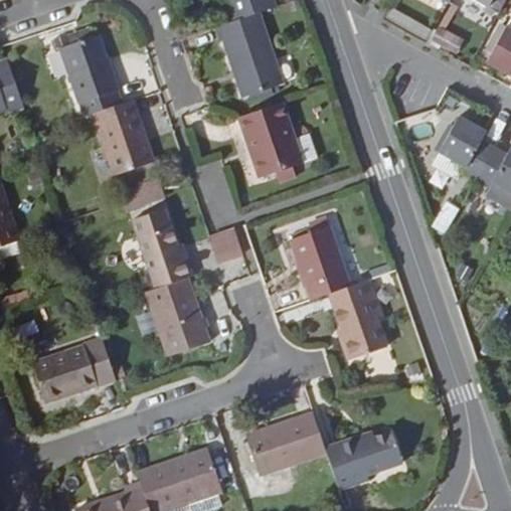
[(223,0),(231,21),(256,13),(274,7),(271,0),(223,0)]
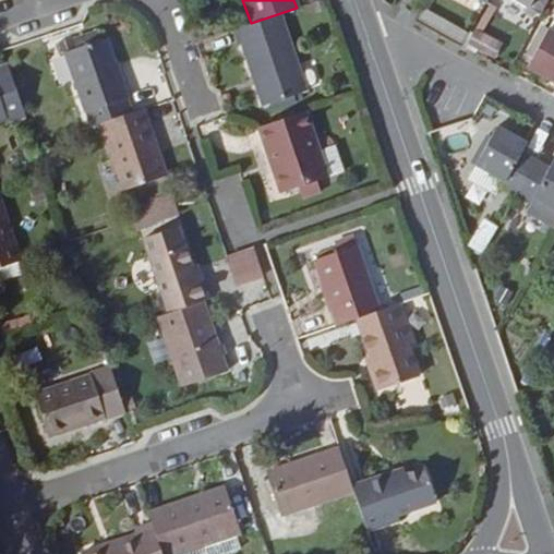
[(515,0),(532,10),(538,0),(515,0)]
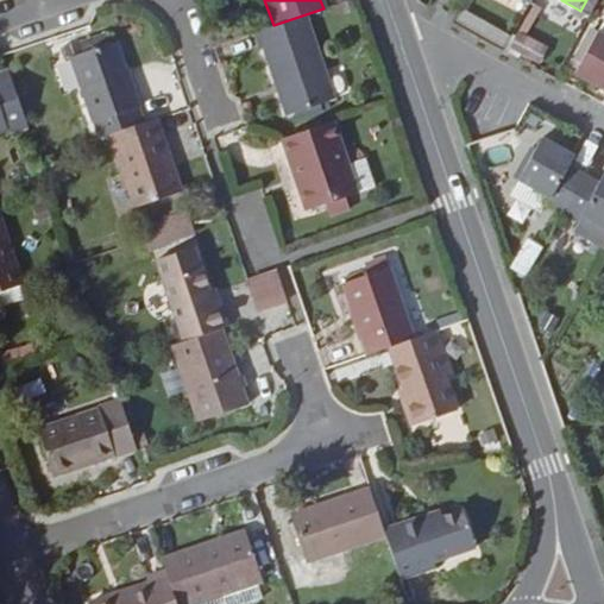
[(586,0),(580,11),(585,13),(592,0),(586,0)]
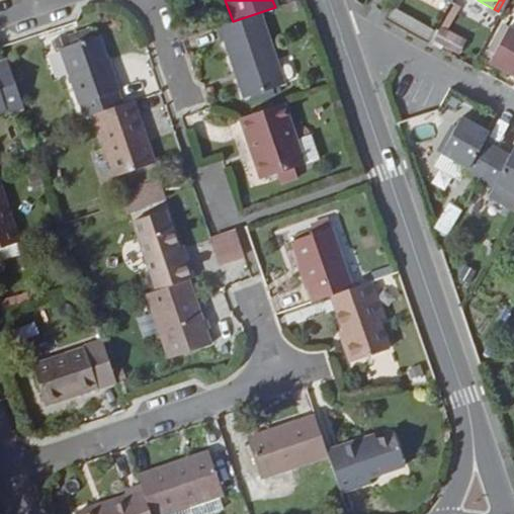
[(388,3),(381,14),(426,35),(431,23),(388,3)]
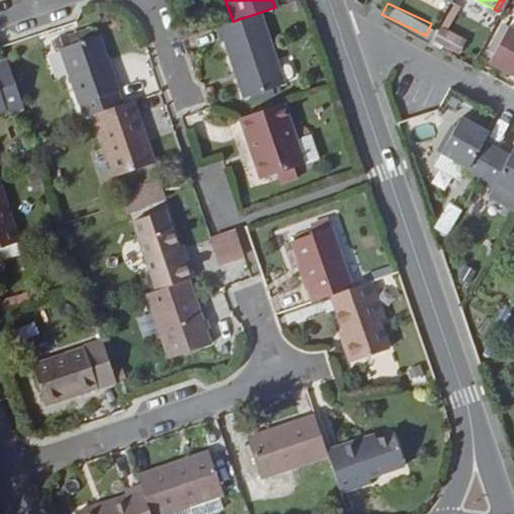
[(233,21),(219,27),(243,99),(282,85),(257,13),(233,21)]
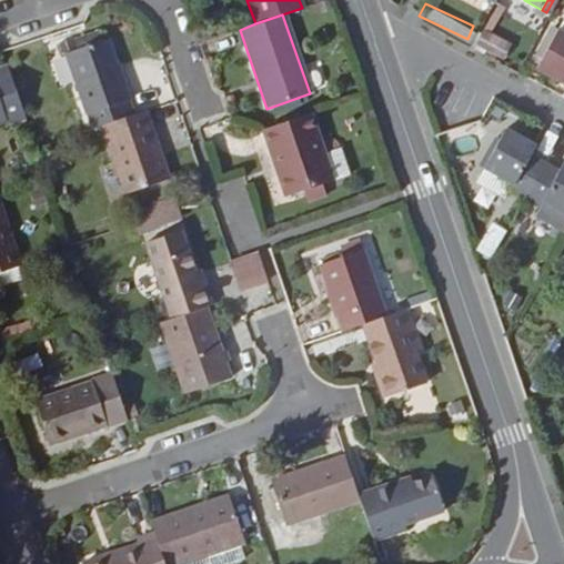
[(497,56),(505,38),(477,24),(469,42),(497,56)]
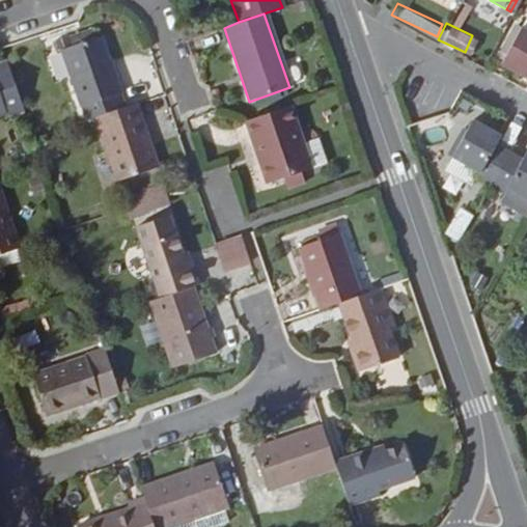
[(526,76),(526,28),(519,24),(497,62),(526,78),(526,76)]
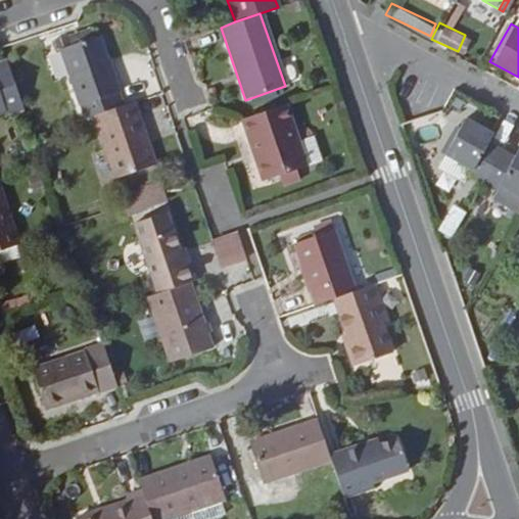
[(66,39),(68,46),(88,40),(86,32),(66,39)]
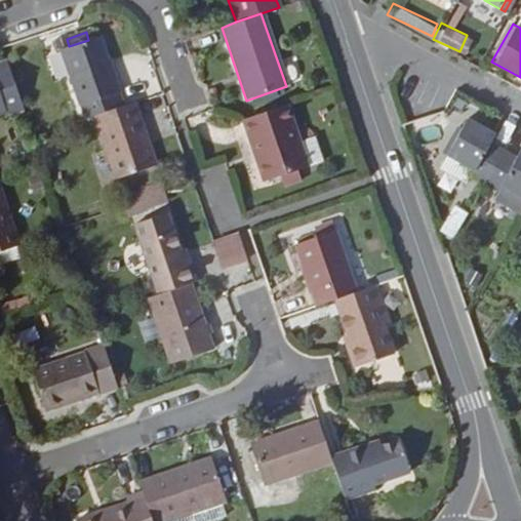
[(69,46),(59,49),(79,106),(81,106),(85,118),(121,107),(117,93),(118,93),(97,37),(88,40),(69,46)]
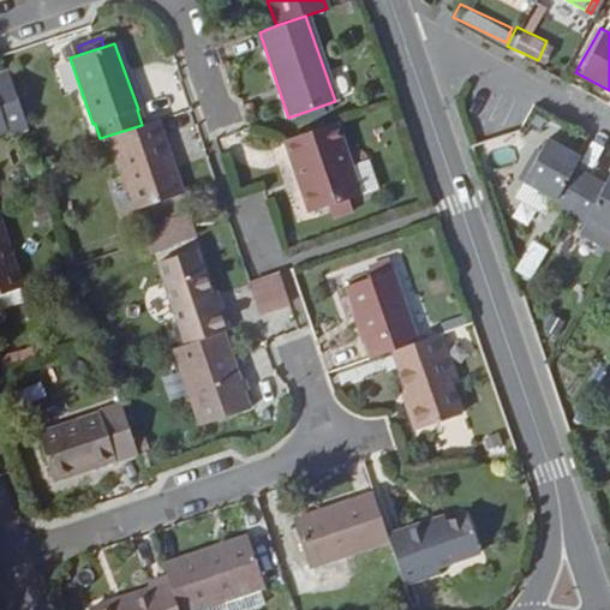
[(0,130),(24,123),(6,70),(0,71),(0,130)]
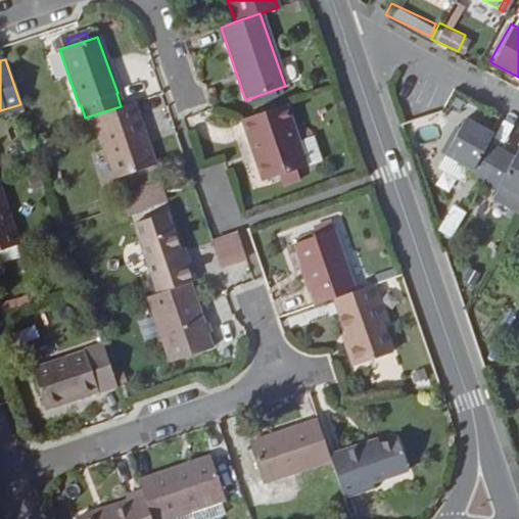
[(121,106),(93,116),(114,179),(153,166),(132,102),(121,106)]
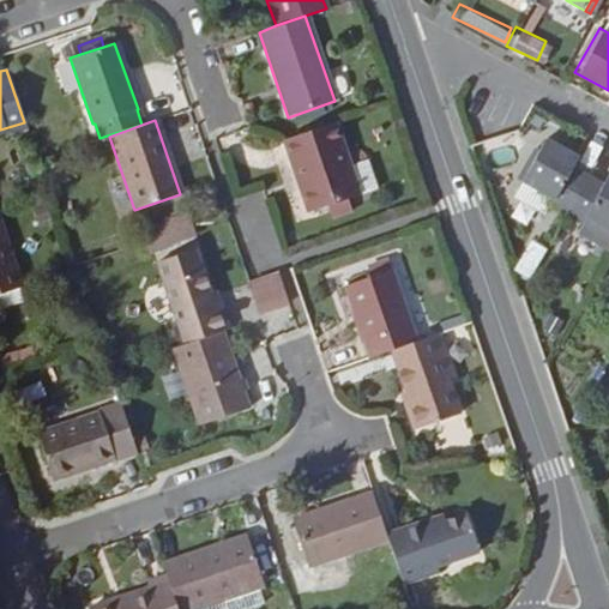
[(335,125),(283,142),(307,215),(359,197),(335,125)]
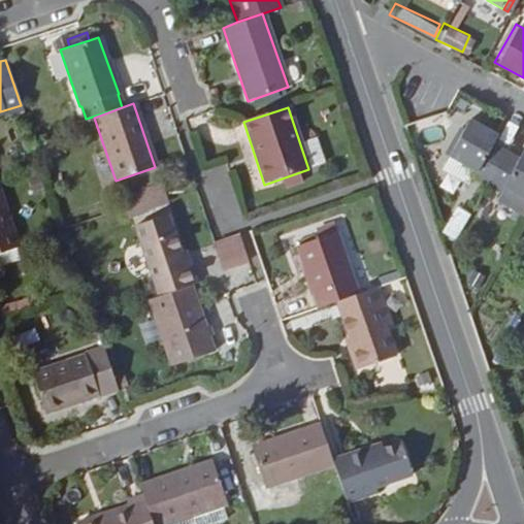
[(471,175),(485,182),(504,148),(491,140),(496,131),(467,116),(447,154),(475,169),(471,175)]
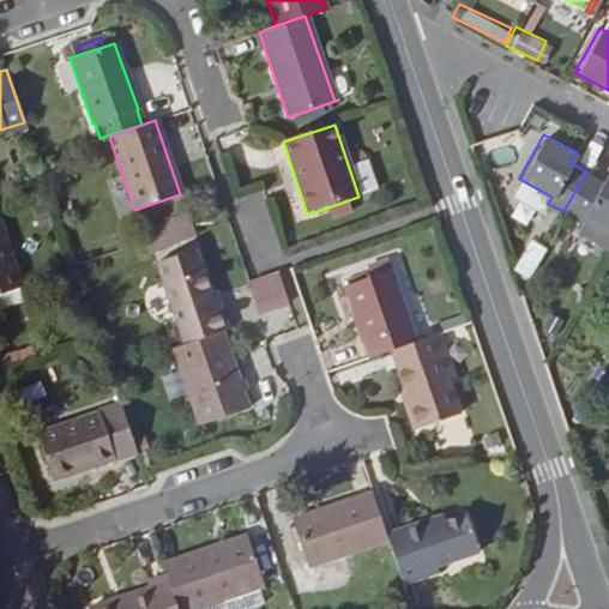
[(601,180),(586,172),(564,211),(578,219),(582,213),(608,228),(608,170),(607,169),(601,180)]
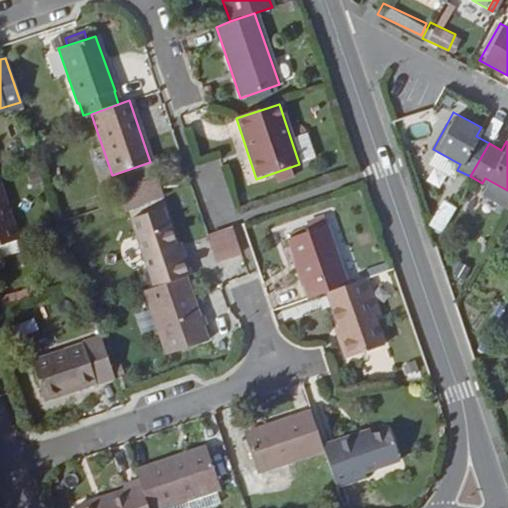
[(138,186),(141,194),(160,187),(157,180),(138,186)]
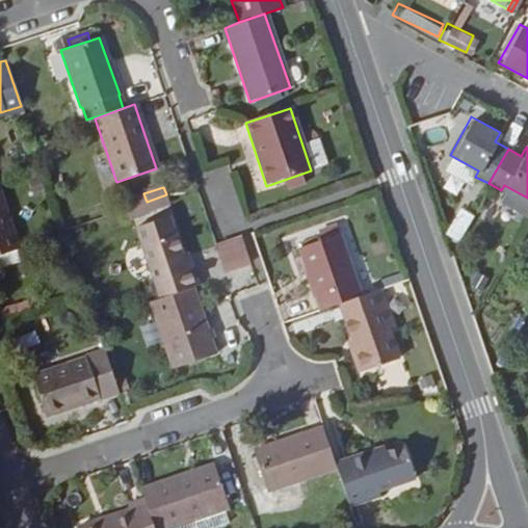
[(130,199),(132,206),(147,202),(143,193),(130,199)]
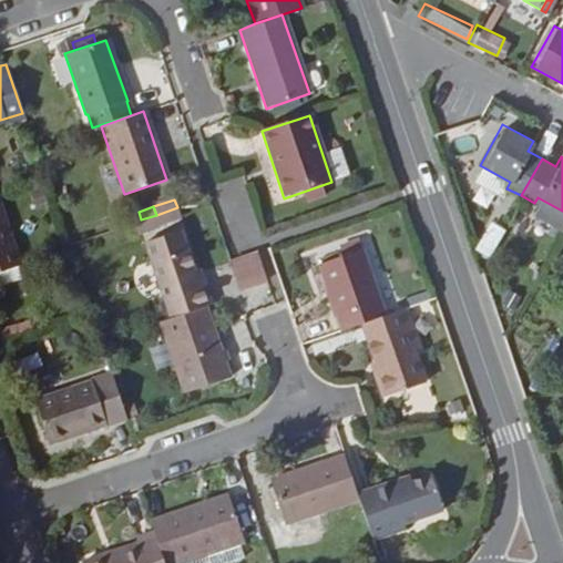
[(181,216),(177,207),(156,215),(159,223),(181,216)]
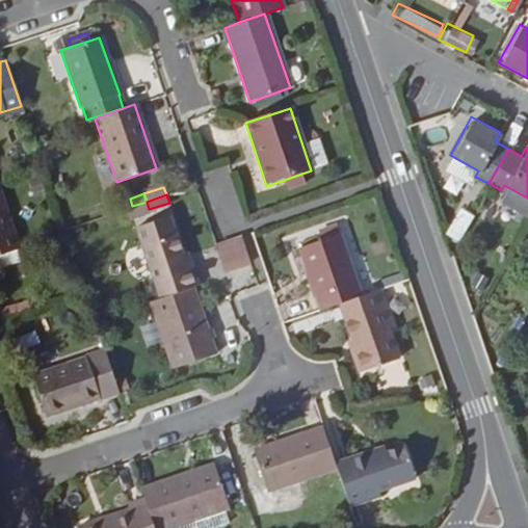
[(0,257),(19,251),(0,196),(0,257)]
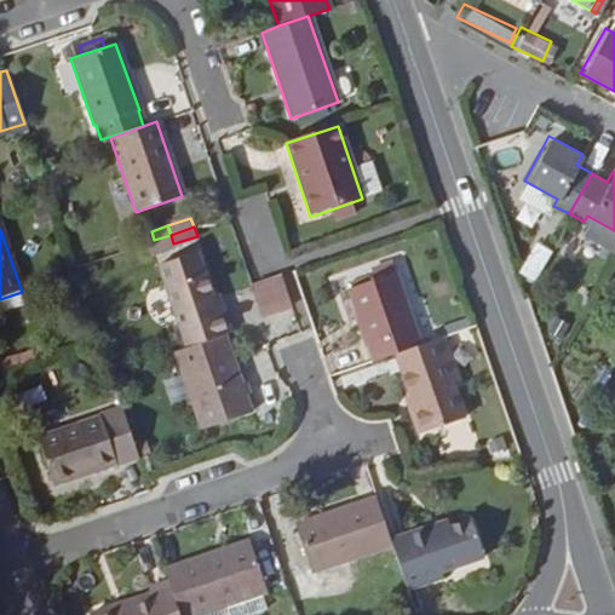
[(173,243),(171,235),(154,240),(157,249),(173,243)]
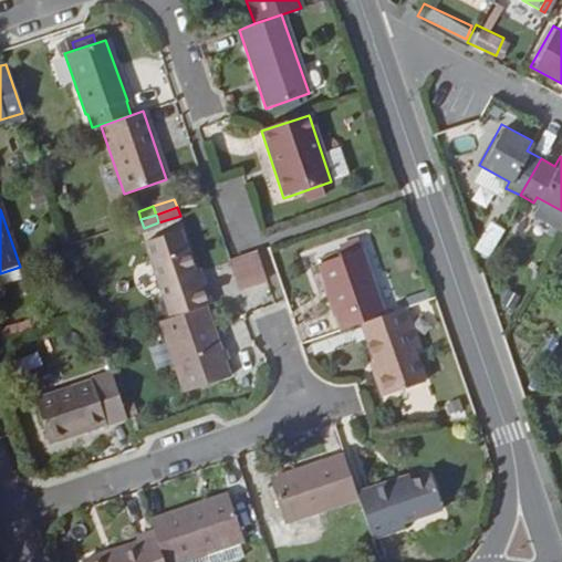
[(172,319),(206,306),(211,304),(199,269),(195,271),(180,229),(146,240),(172,319)]
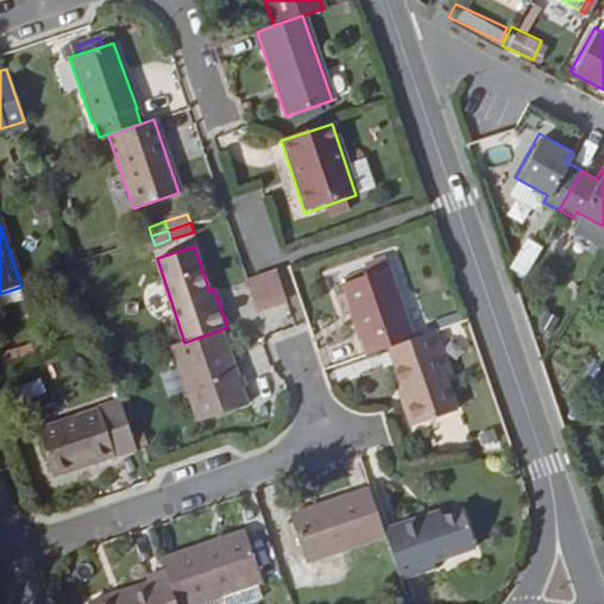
[(388,347),(413,338),(389,266),(344,282),(367,354),(388,347)]
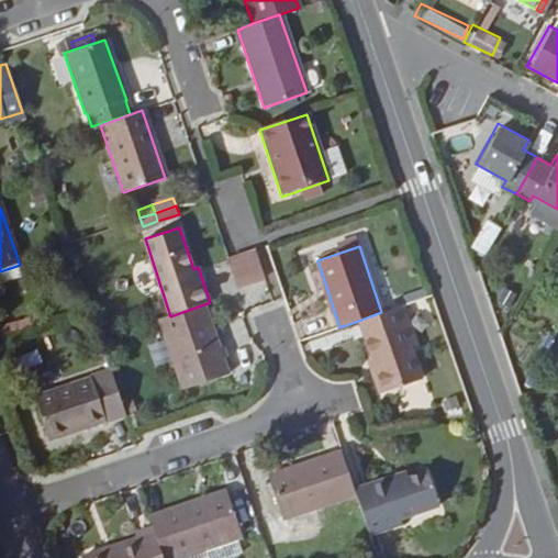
[(255,249),(229,256),(237,283),(264,276),(255,249)]
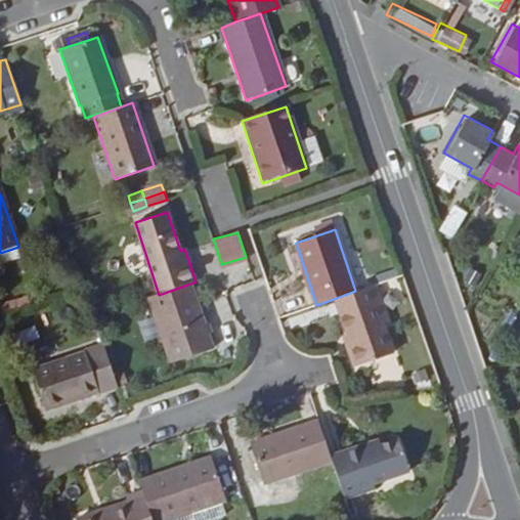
[(159,295),(149,298),(172,363),(213,349),(190,284),(159,295)]
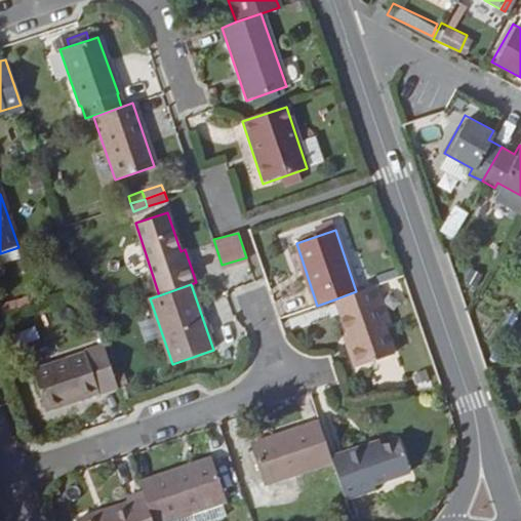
[(356,291),(334,299),(350,345),(347,346),(354,367),(391,354),(382,325),(386,323),(372,286),(356,291)]
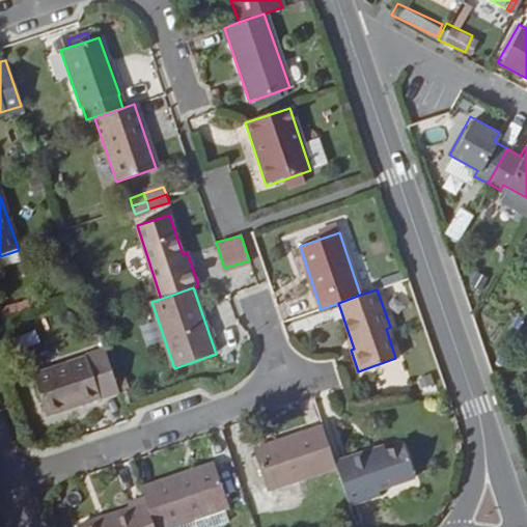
[(118,392),(105,352),(24,379),(37,418),(118,392)]
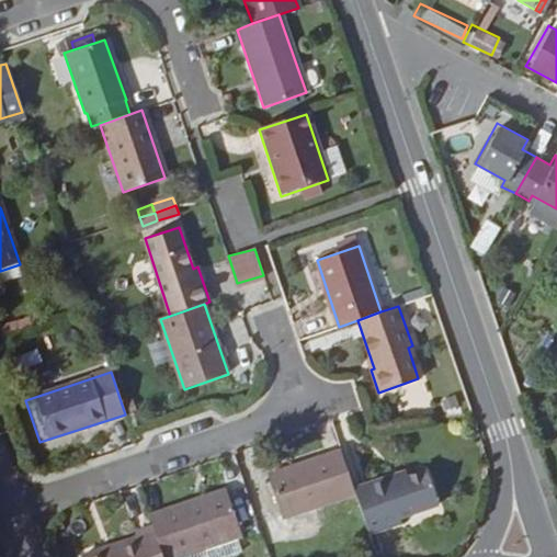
[(354,488),(341,451),(268,475),(283,519),(355,492),(354,488)]
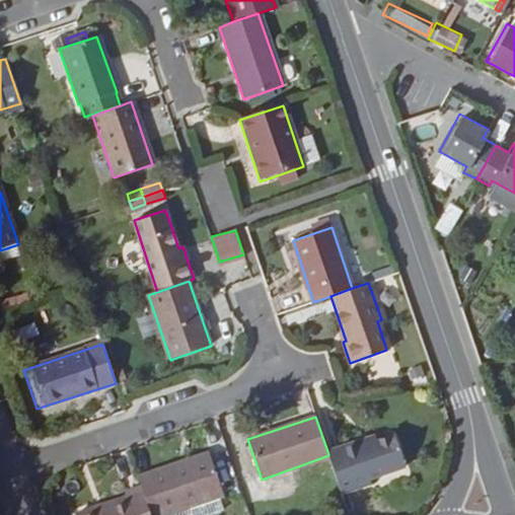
[(376,435),(327,451),(328,455),(342,493),(369,484),(368,479),(407,465),(395,435),(378,441),(376,435)]
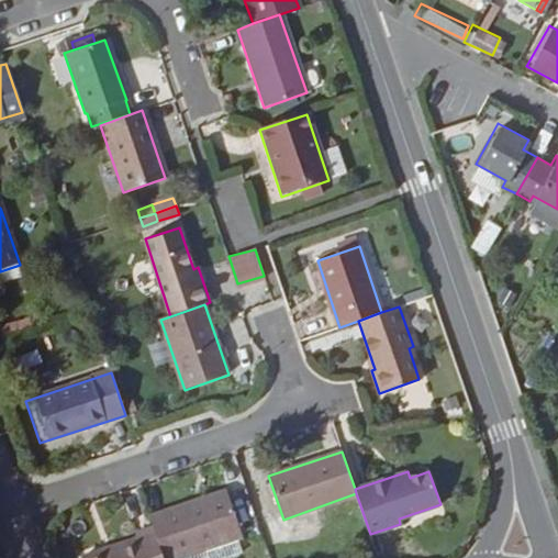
[(153,527),(163,557),(182,557),(244,536),(229,495),(197,506),(196,502),(149,519),(153,527)]
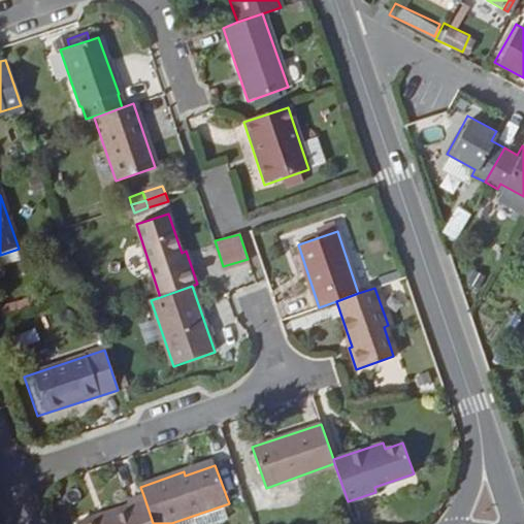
[(153,523),(143,495),(126,501),(127,506),(78,523),(153,523)]
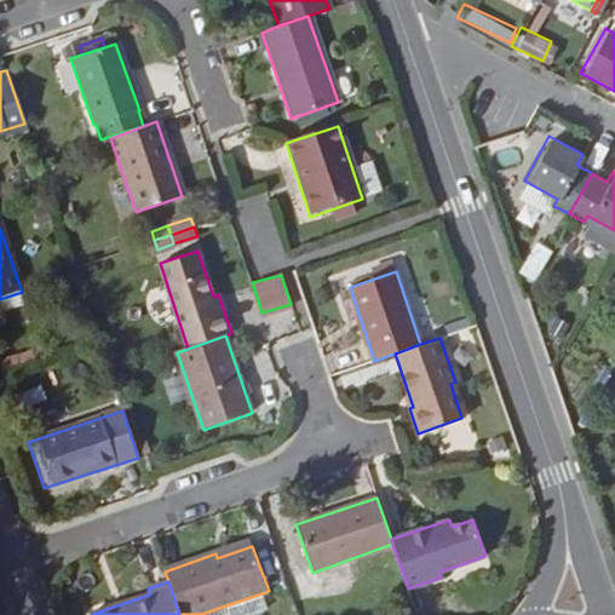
All buildings are outlined.
